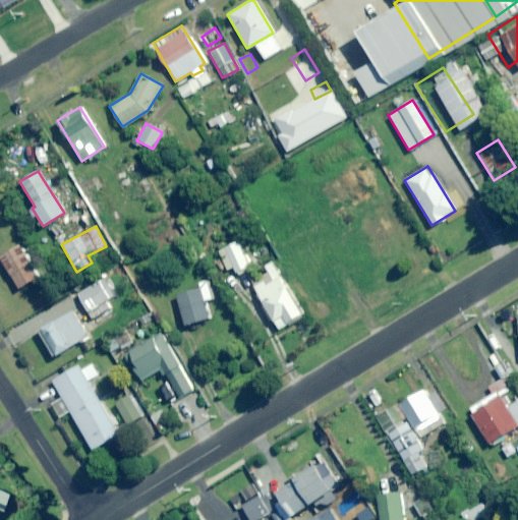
[(246,268),(235,242),(215,250),(226,276),(246,268)]
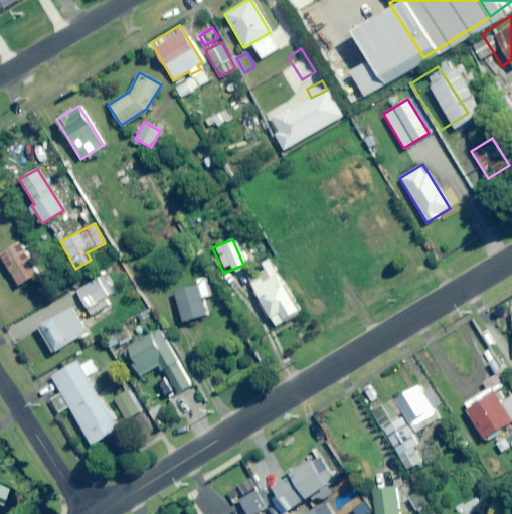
[(38,273),(19,241),(0,253),(0,257),(18,285),(38,273)]
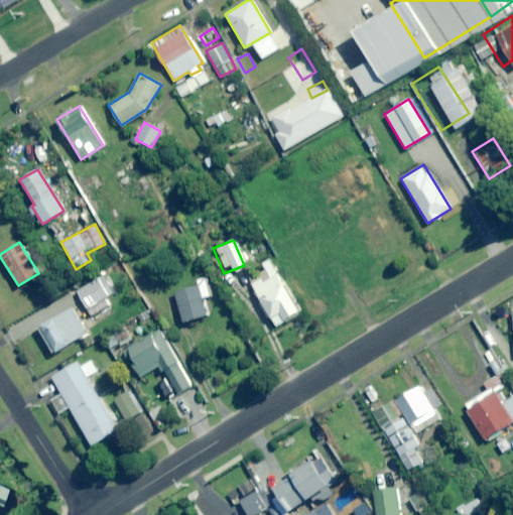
[(282,284),(267,259),(260,263),(263,269),(247,279),(274,326),(300,310),(284,283),(282,284)]
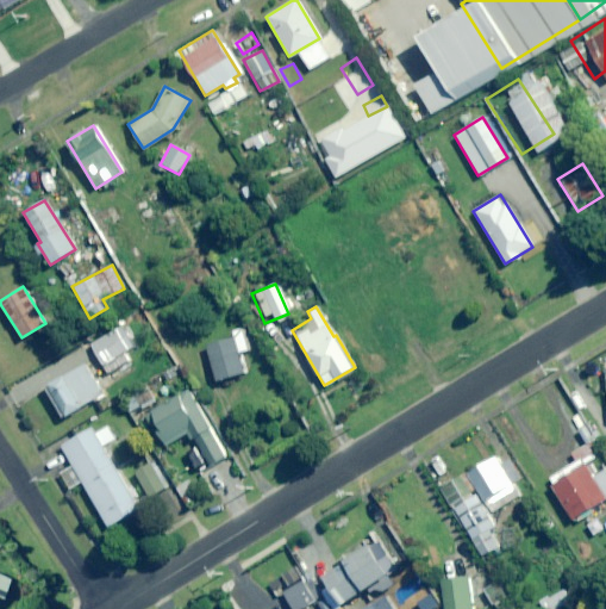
[(133,345),(120,325),(89,345),(108,373),(126,361),(122,353),(133,345)]
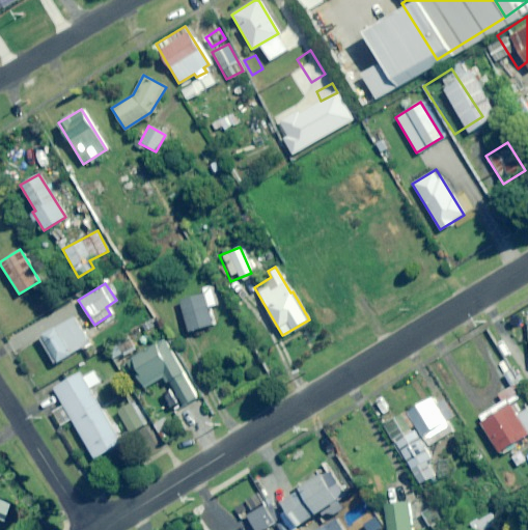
[(215,304),(209,285),(200,288),(201,294),(177,301),(187,331),(210,325),(204,307),(215,304)]
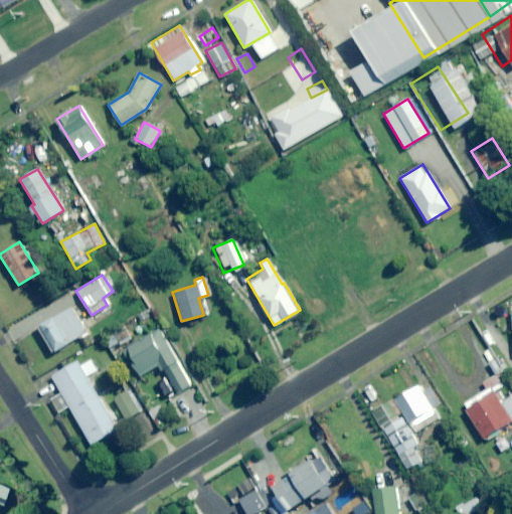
[(86,332),(70,307),(37,327),(52,352),(86,332)]
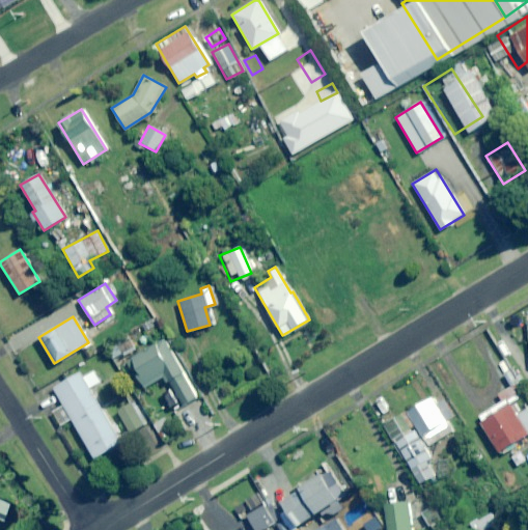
[(194,397),(163,339),(129,358),(144,386),(165,375),(182,405),(194,397)]
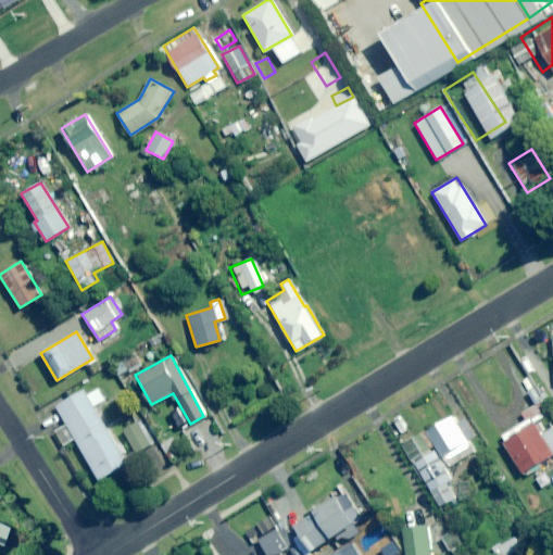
[(120,357),(109,364),(123,389),(134,382),(120,357)]
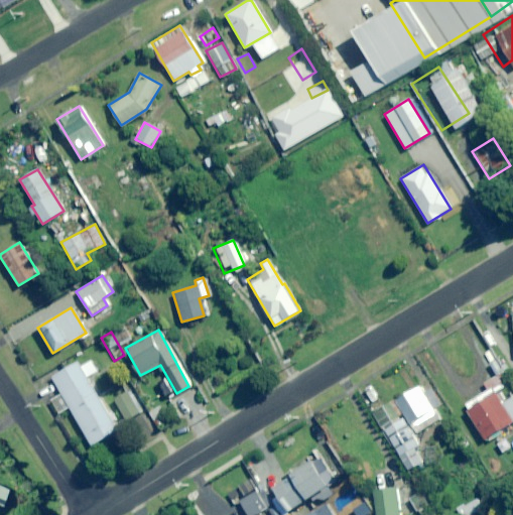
[(96,371),(89,360),(79,366),(76,362),(50,377),(60,393),(49,400),(57,414),(69,407),(91,445),(117,430),(86,377),(96,371)]
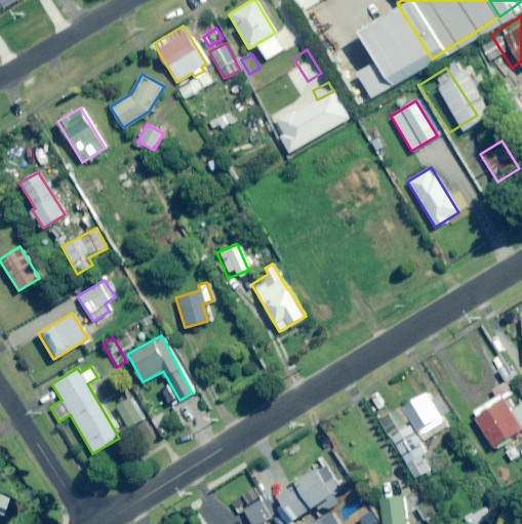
[(521,429),(521,411),(504,381),(490,390),(495,397),(470,412),(492,448),(521,429)]
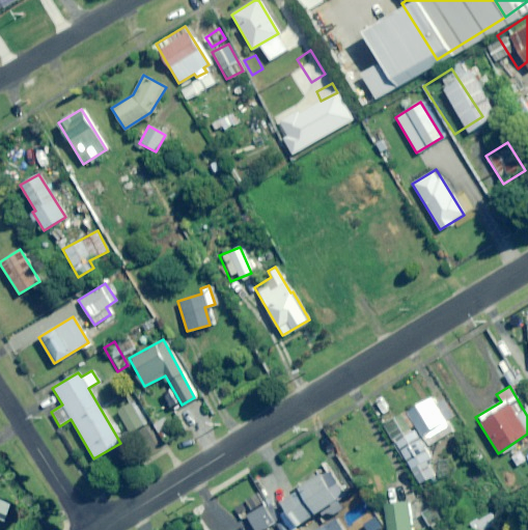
[(452,430),(446,420),(452,417),(442,399),(435,405),(431,397),(407,412),(421,436),(427,445),(452,430)]
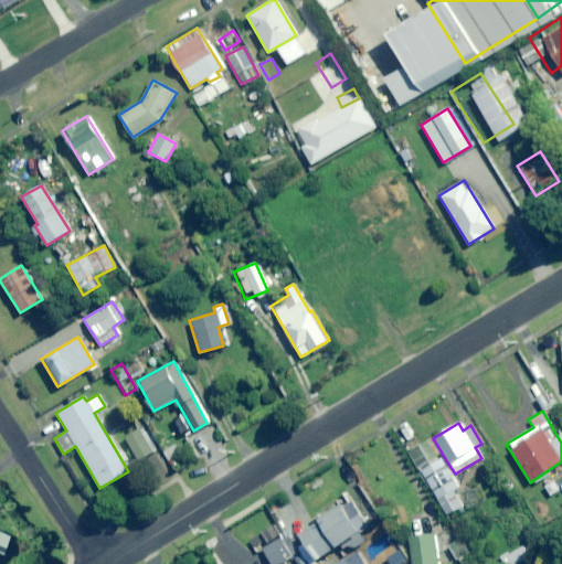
[(154,451),(140,428),(125,437),(138,460),(154,451)]
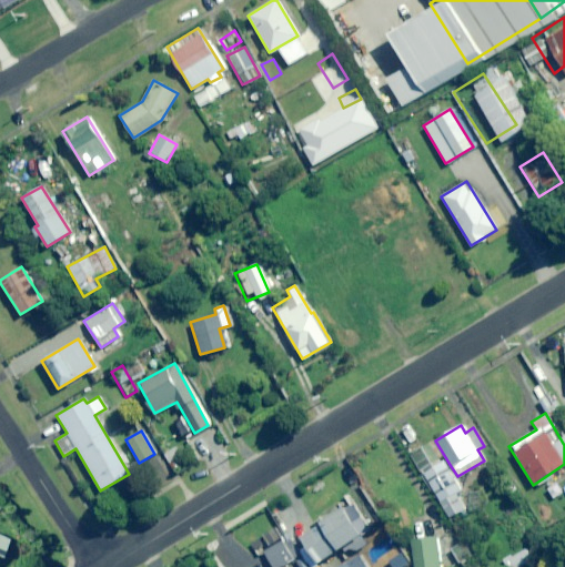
[(460,489),(432,441),(409,454),(419,469),(420,468),(449,518),(465,508),(455,492),(460,489)]
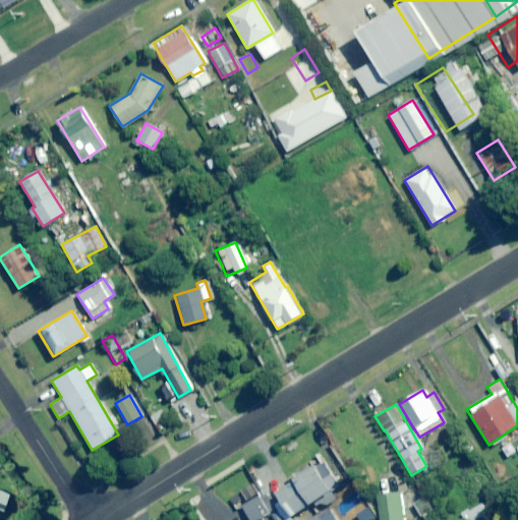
[(164,420),(160,410),(149,414),(152,424),(164,420)]
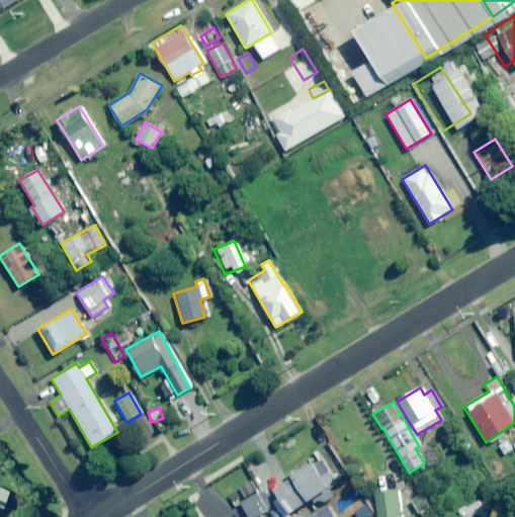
[(335,495),(315,462),(293,476),(294,478),(275,490),(289,513),(310,502),(325,501),(335,495)]
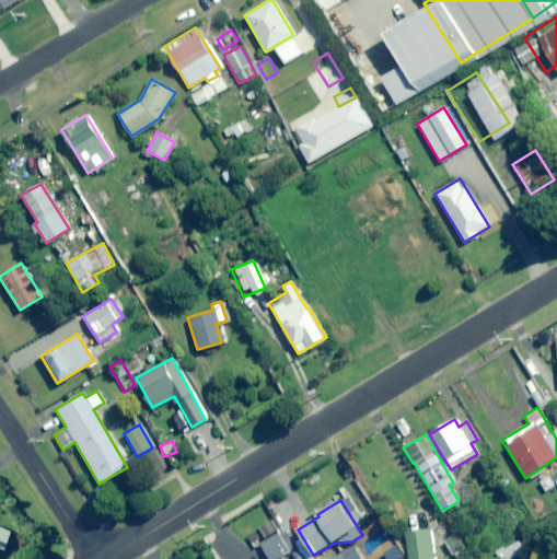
[(432,558),(429,528),(404,533),(407,558),(432,558)]
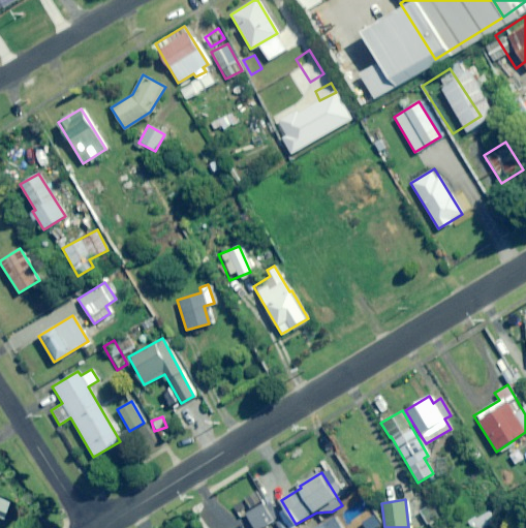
[(258,527),(271,520),(260,503),(241,517),(247,527),(258,527)]
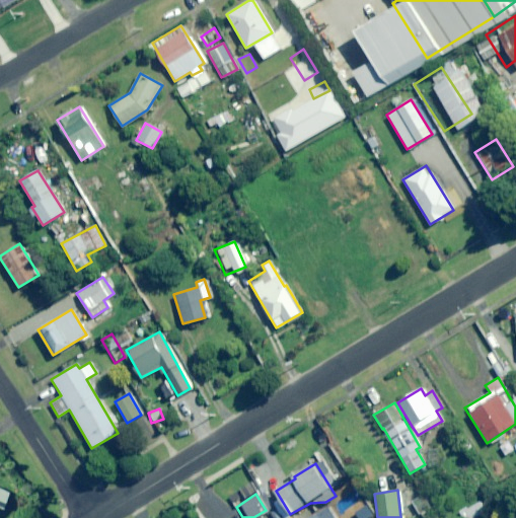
[(430,508),(423,494),(410,502),(418,515),(430,508)]
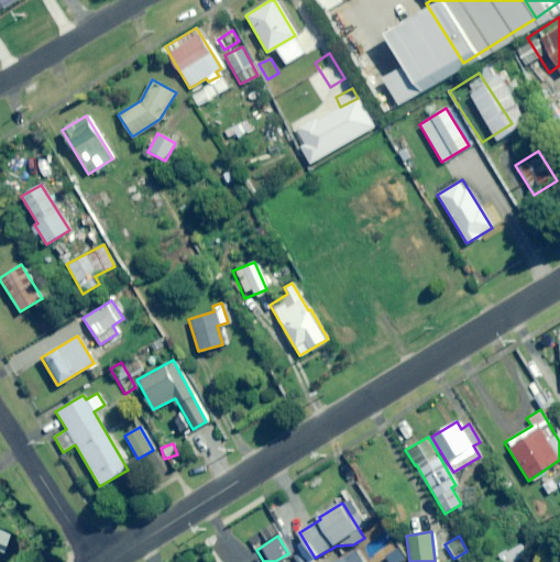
[(362,561),(354,550),(336,561),(362,561)]
